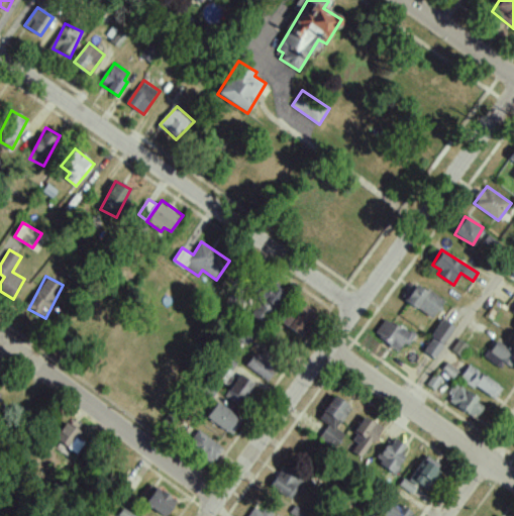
[(267,323),(285,290),(271,282),(251,315),(267,323)]
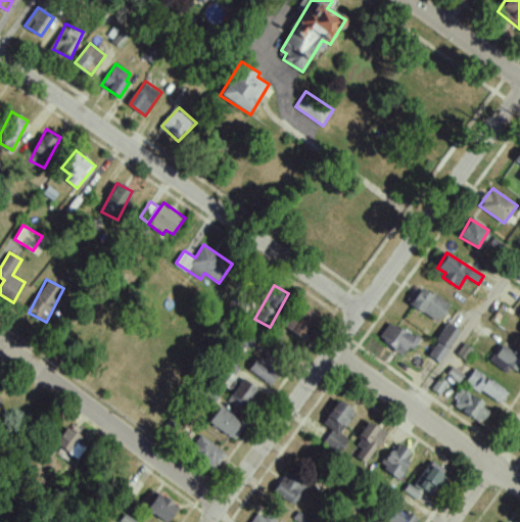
[(433,291),(431,294),(421,288),(411,302),(437,322),(451,303),(433,291)]
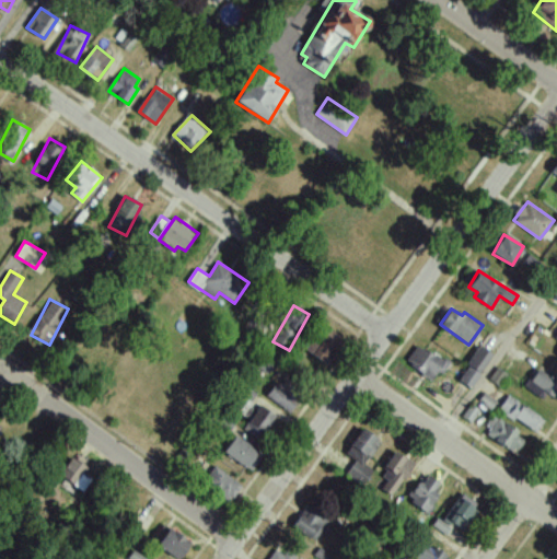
[(308,351),(324,363),(344,338),(326,326),(308,351)]
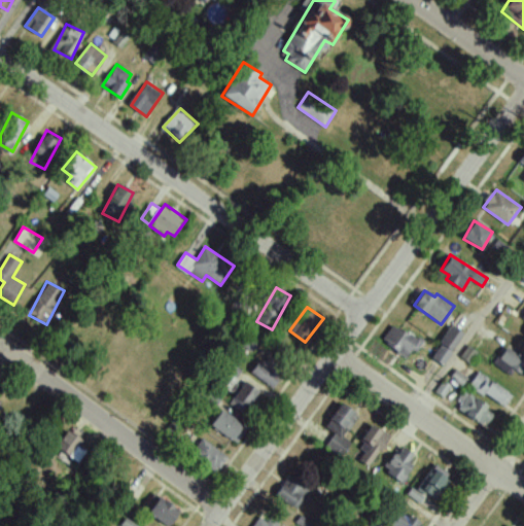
[(383,342),(410,357),(415,348),(419,350),(423,342),(393,324),(383,342)]
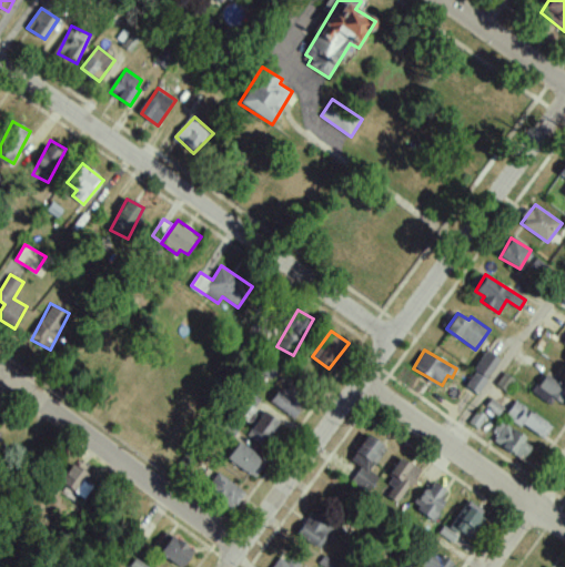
[(466,385),(478,394),(501,360),(488,352),(466,385)]
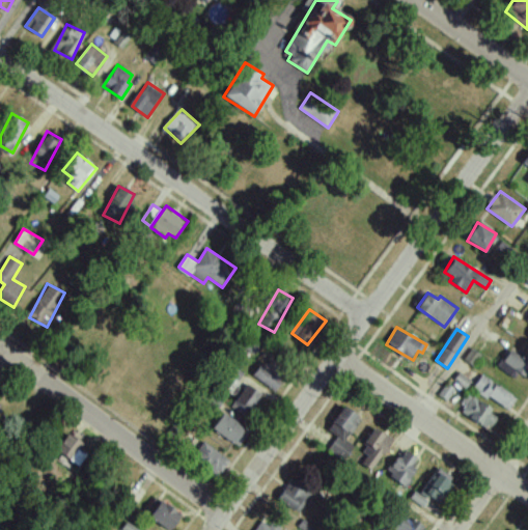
[(474,365),(481,353),(473,347),(466,360),(474,365)]
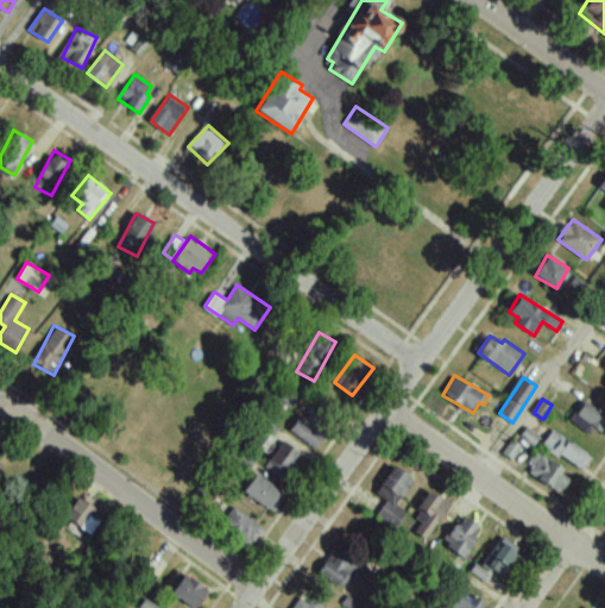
[(590,433),(596,426),(604,432),(604,413),(586,400),(572,420),(590,433)]
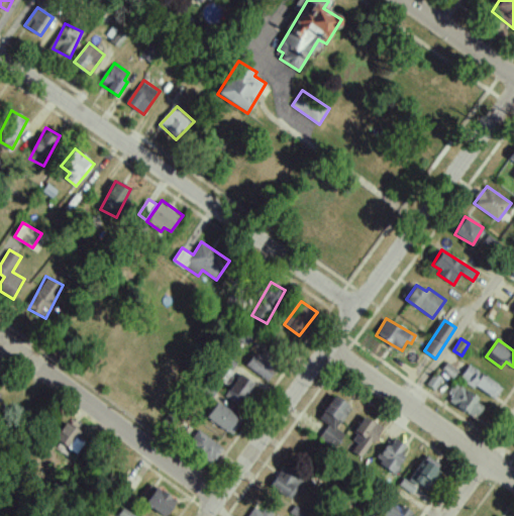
[(276,369),(255,352),(246,365),(267,380),(276,369)]
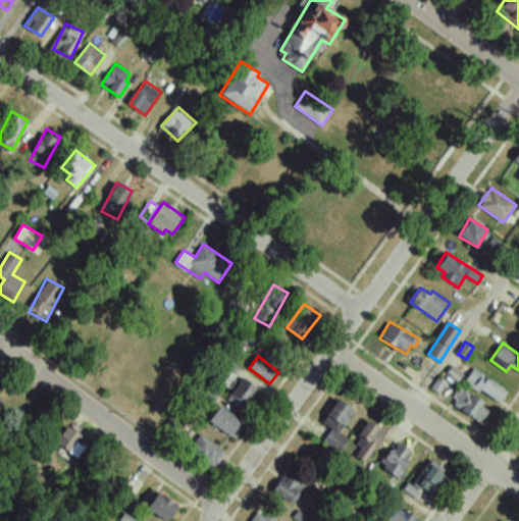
[(509,389),(474,369),(466,382),(502,403),(509,389)]
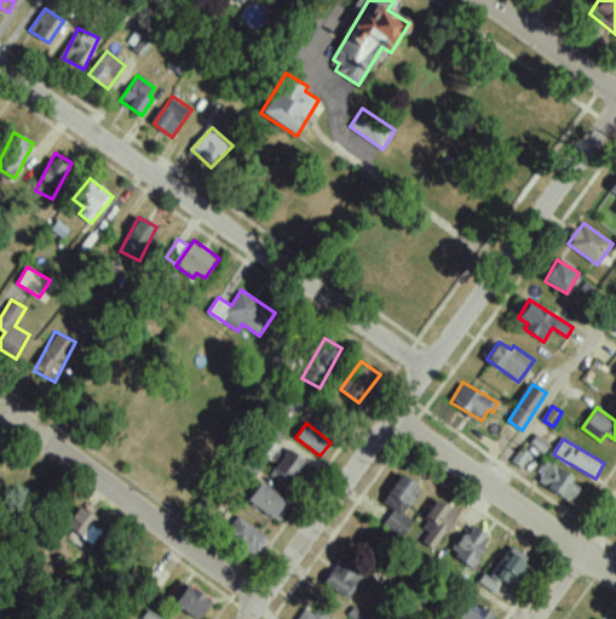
[(274,473),(294,483),(306,459),(287,448),(274,473)]
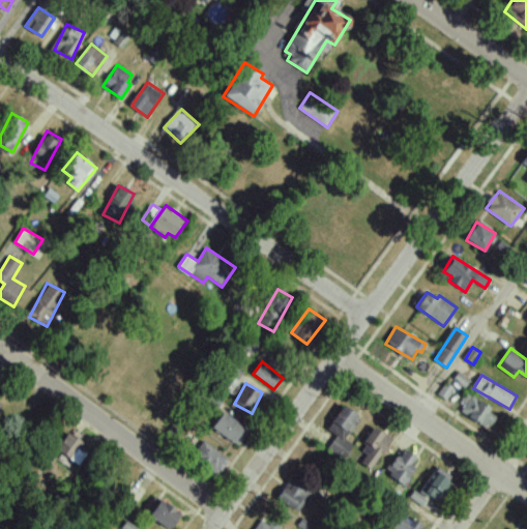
[(498,411),(468,397),(460,413),(490,428),(498,411)]
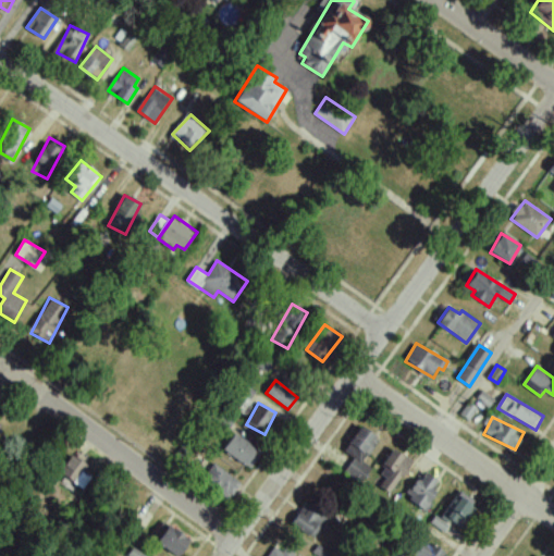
[(344,451),(355,458),(345,472),(362,483),(372,468),(365,462),(380,440),(361,427),(344,451)]
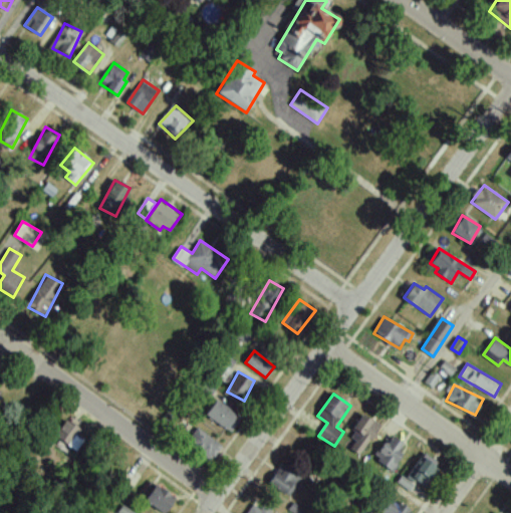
[(206,415),(230,432),(241,416),(217,400),(206,415)]
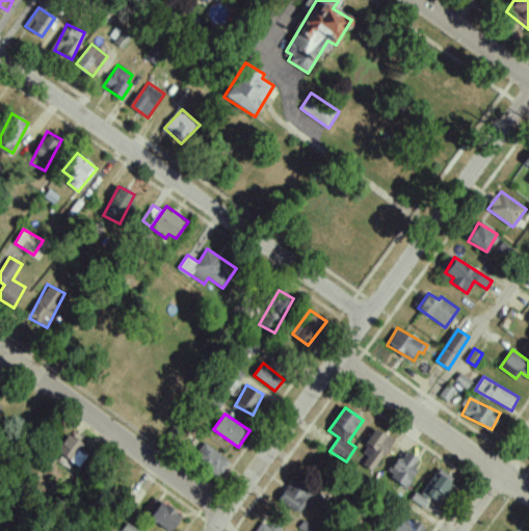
[(363,465),(373,472),(395,442),(377,429),(362,452),(369,456),(363,465)]
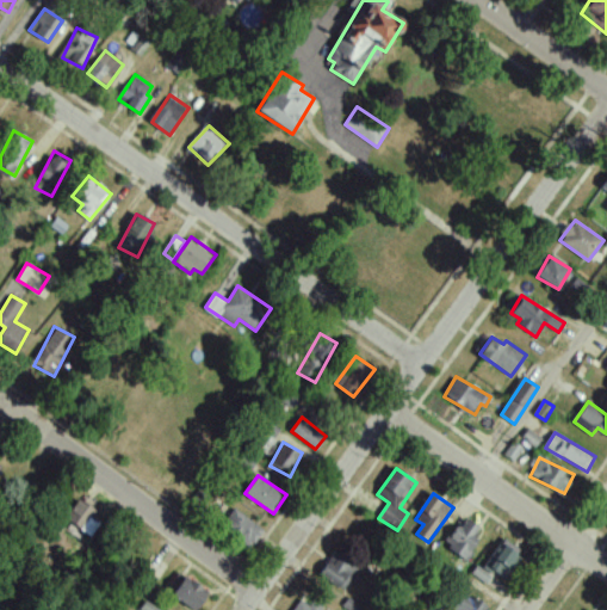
[(92,509),(76,499),(64,521),(80,530),(92,509)]
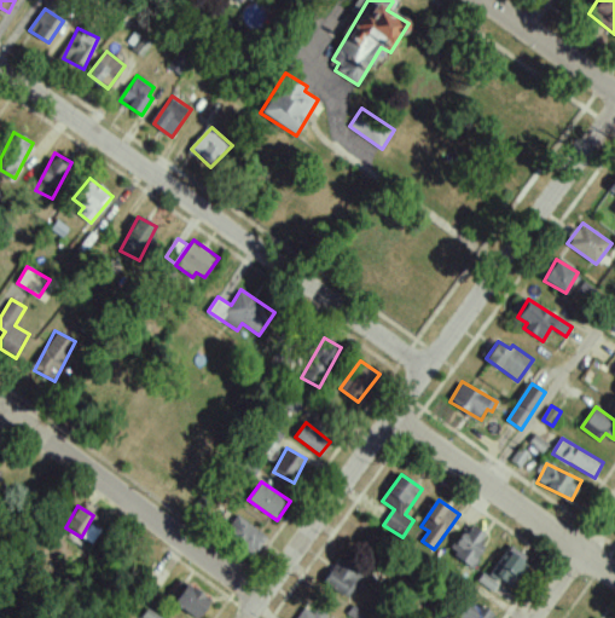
[(268,532),(235,517),(225,537),(259,553),(268,532)]
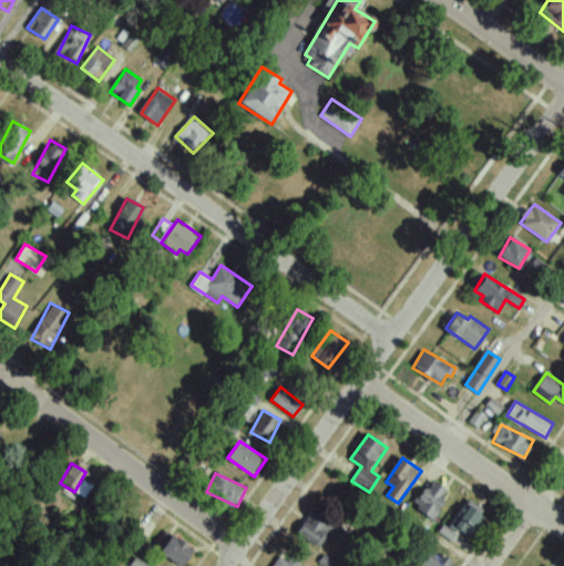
[(416,510),(434,518),(449,490),(431,480),(416,510)]
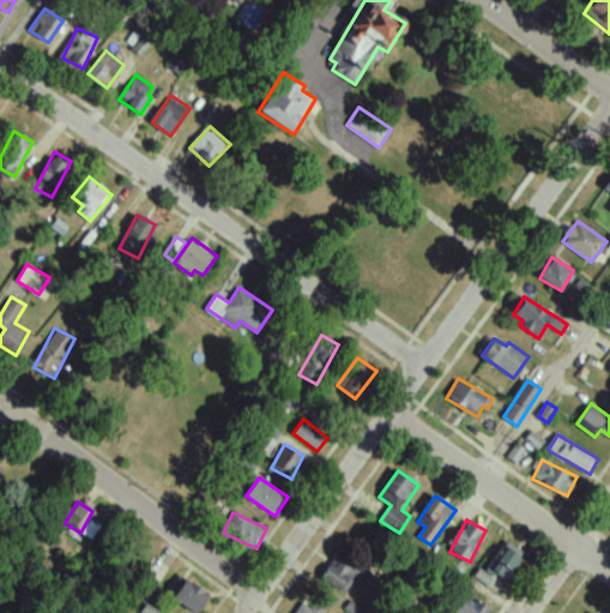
[(481,566),(475,577),(491,586),(497,575),(509,581),(525,552),(505,541),(489,571),(481,566)]
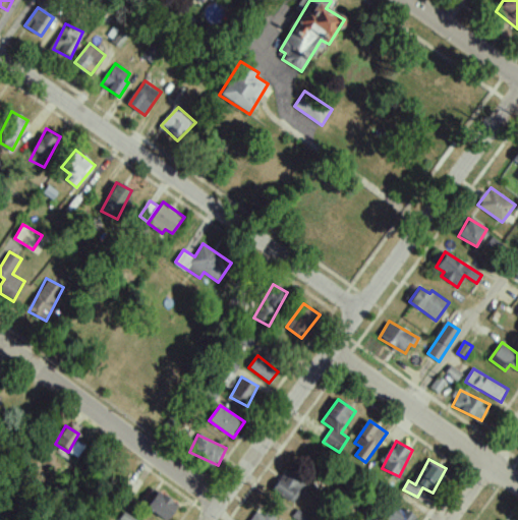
[(302,484),(282,474),(273,490),(293,502),(302,484)]
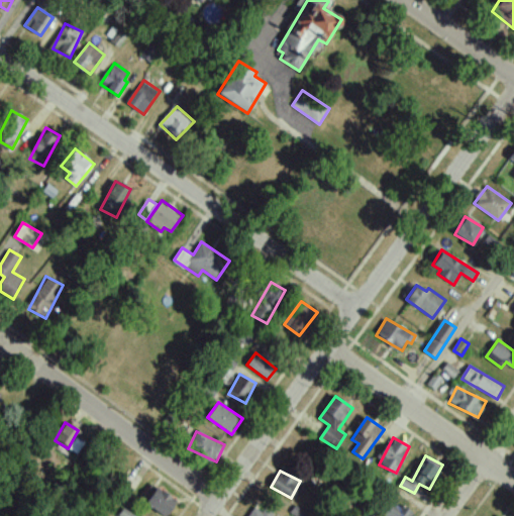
[(166,515),(176,499),(155,488),(145,505),(165,515),(166,515)]
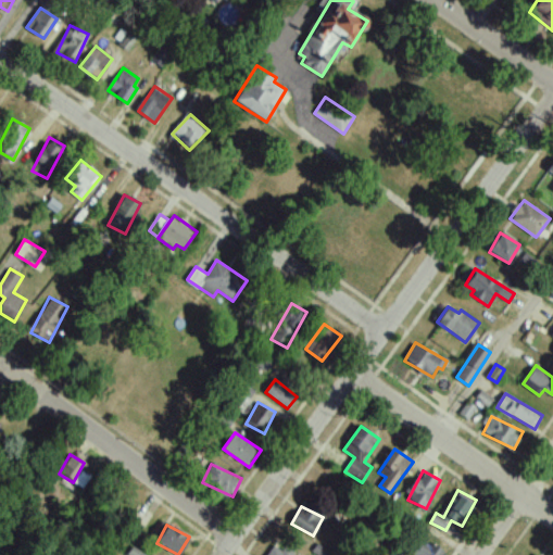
[(445,554),(448,552),(419,538),(411,554),(445,554)]
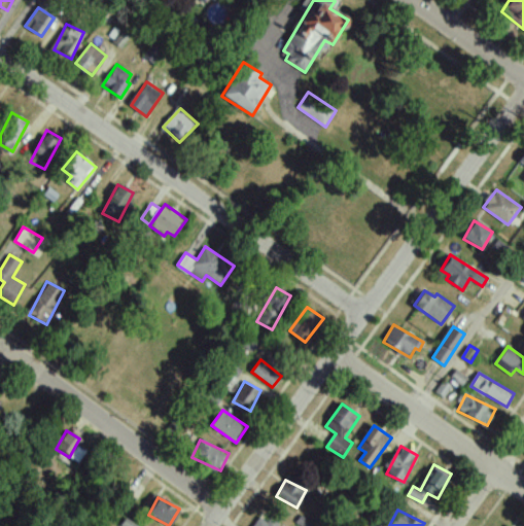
[(253,525),(276,525),(260,516),(253,525)]
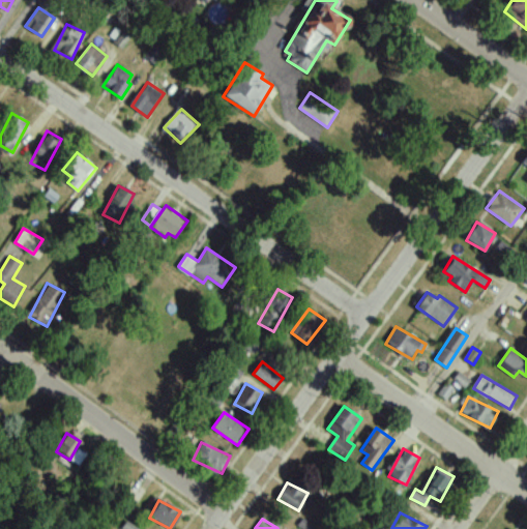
[(122,528),(141,528),(128,520),(122,528)]
